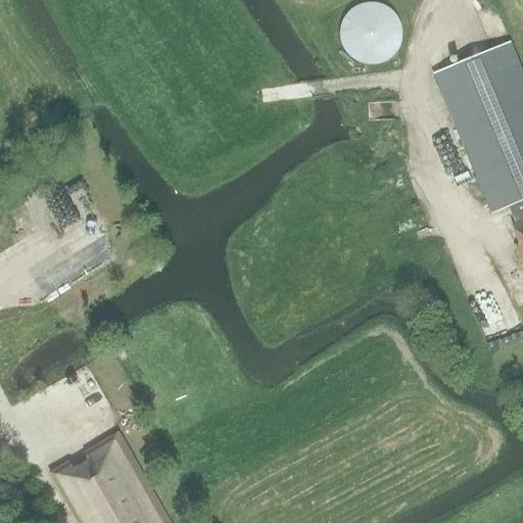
[(345,17),(344,21),(343,25),(342,28),(341,33),(342,39),(344,44),(346,50),(350,54),(354,58),(360,60),(365,63),(371,64),(377,64),(383,62),(388,60),(392,58),(395,54),(398,50),(401,46),(403,41),(405,35),(405,31),(403,25),(400,19),(398,15),(395,11),(391,8),(387,5),(383,4),(378,3),(373,2),(369,2),(364,3),(359,5),(354,7),(350,10),(348,14),(345,17)]
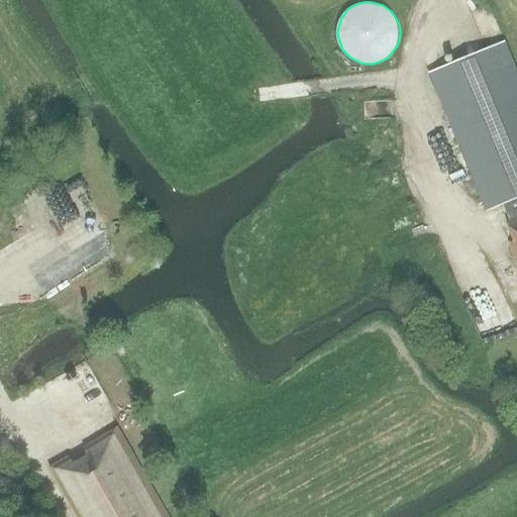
[(516,70),(505,42),(429,74),(486,211),(503,204),(509,221),(506,222),(514,240),(510,241),(516,257),(516,70)]
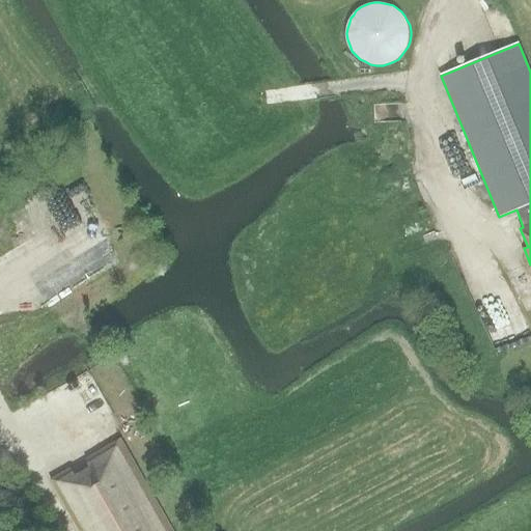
[(172,530),(121,441),(52,481),(80,530),(172,530)]
